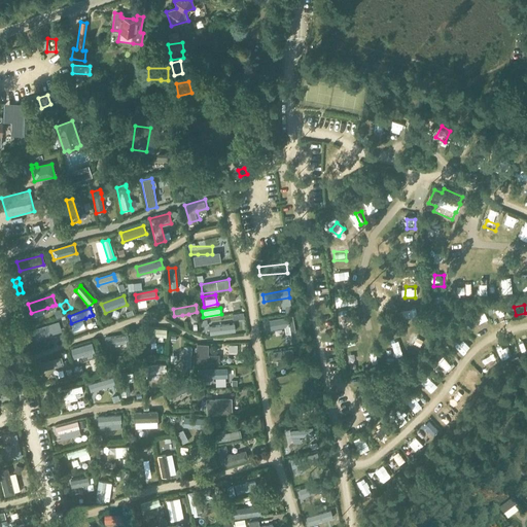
[(406,310),(405,319),(414,320),(415,310),(406,310)]
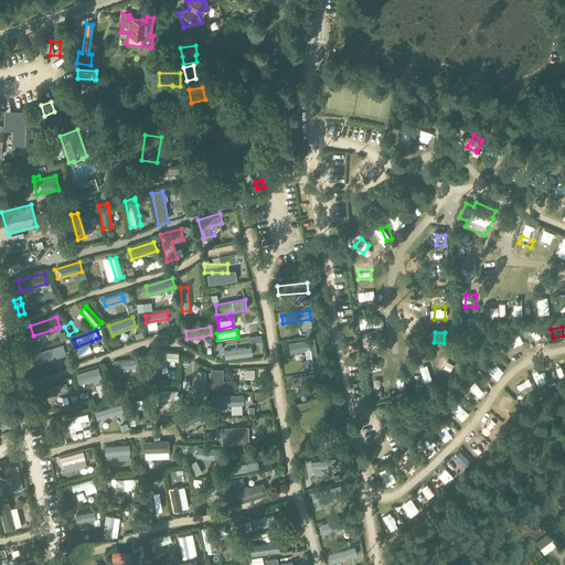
[(313,340),(288,344),(290,354),(306,351),(307,362),(317,361),(313,340)]
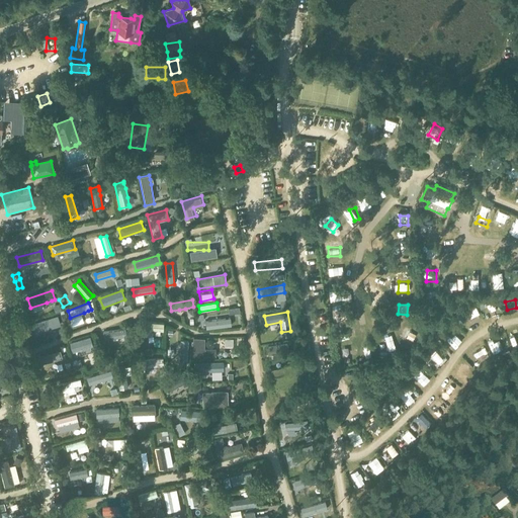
[(57,316),(35,323),(37,330),(46,327),(51,326),(59,323),(57,316)]
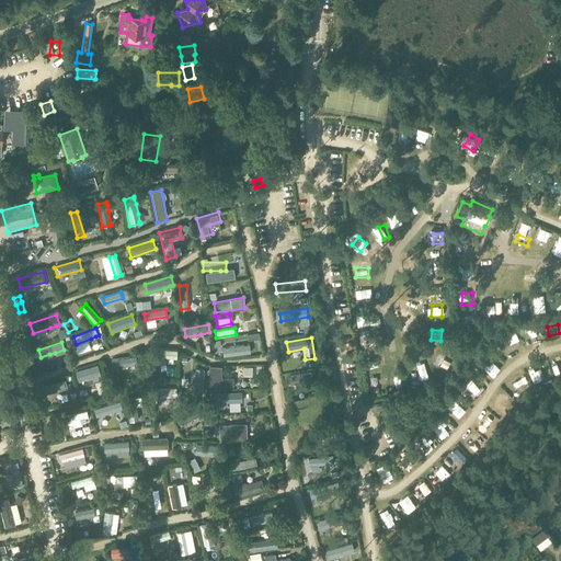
[(504,358),(513,354),(506,343),(497,348),(504,358)]
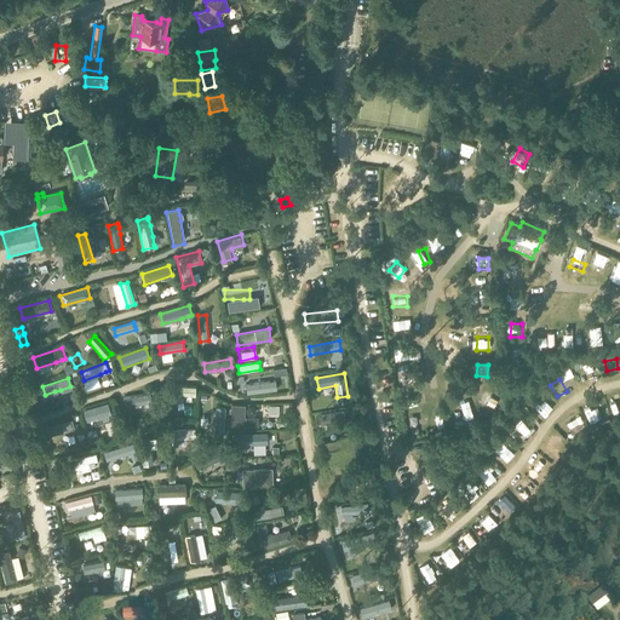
[(275,380),(245,385),(246,394),(276,390),(275,380)]
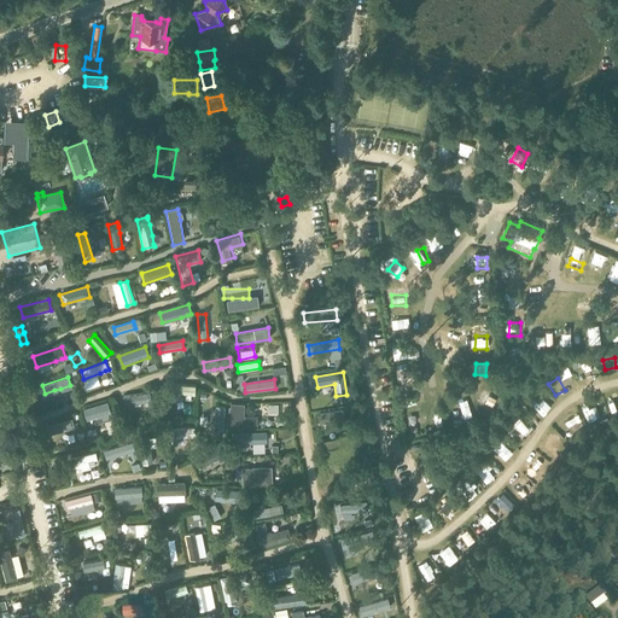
[(170,391),(170,394),(185,395),(191,395),(194,395),(196,386),(170,385),(170,391)]
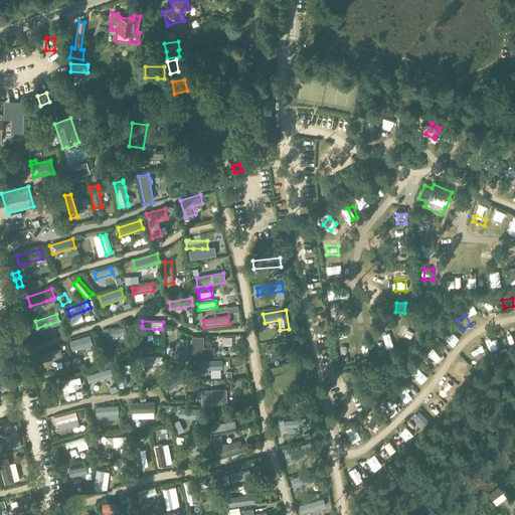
[(269,325),(262,327),(264,333),(271,330),(269,325)]
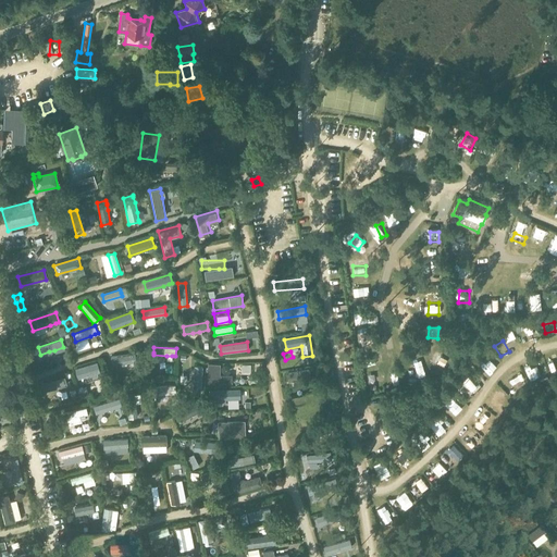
[(135,354),(111,358),(112,366),(136,362),(135,354)]
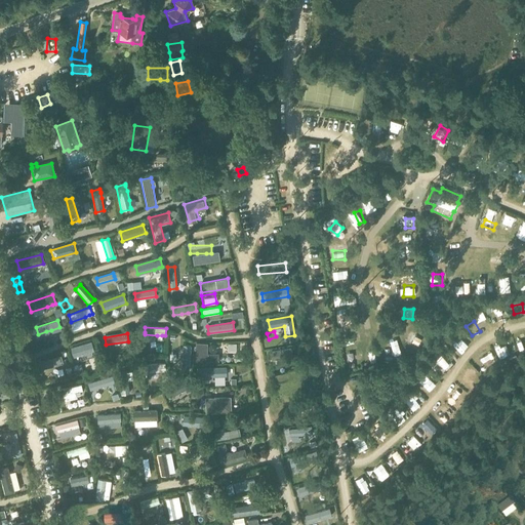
[(90,341),(71,349),(73,357),(93,351),(90,341)]
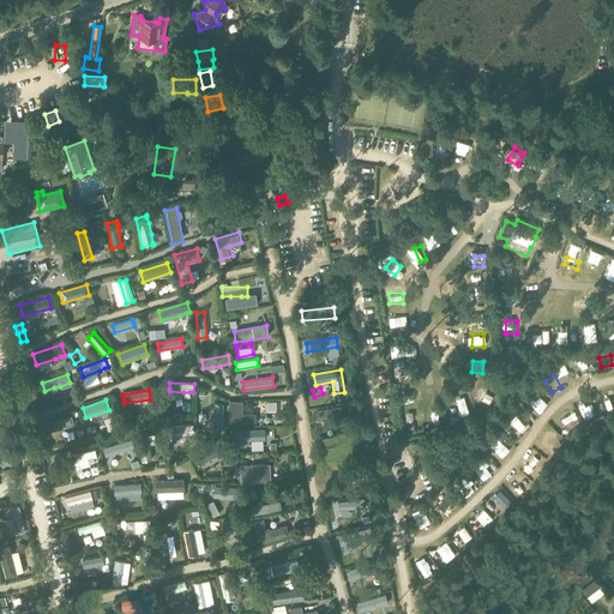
[(228,413),(228,422),(254,423),(254,414),(241,414),(241,402),(229,402),(228,413)]
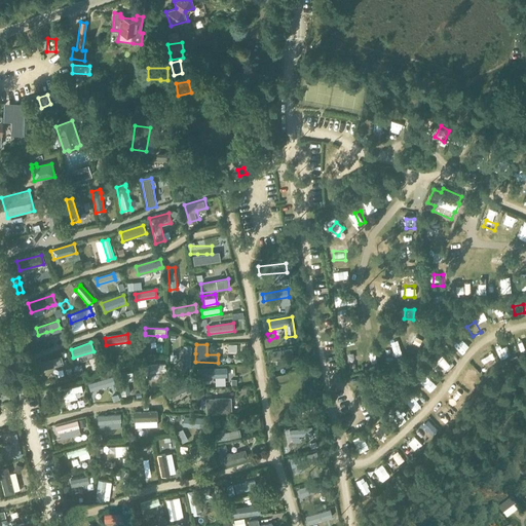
[(456,345),(451,350),(461,360),(465,354),(456,345)]
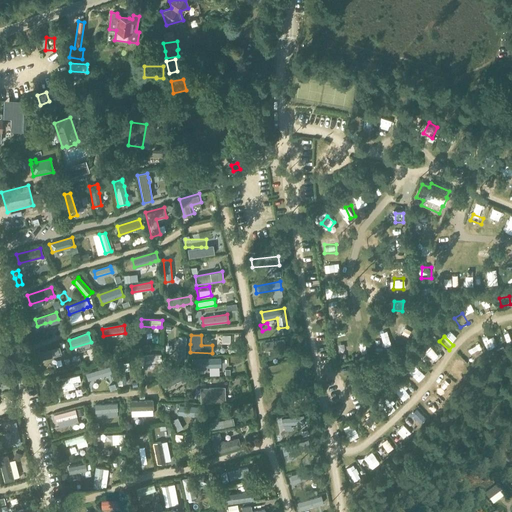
[(178,337),(177,361),(185,361),(186,337),(178,337)]
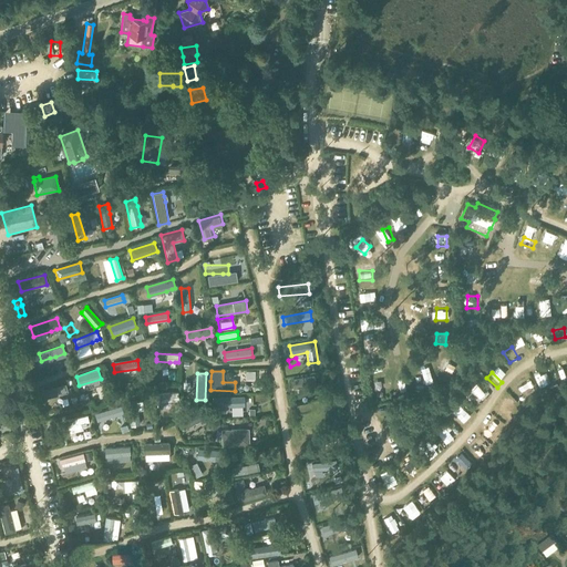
[(315,375),(292,380),(295,389),(316,385),(315,375)]
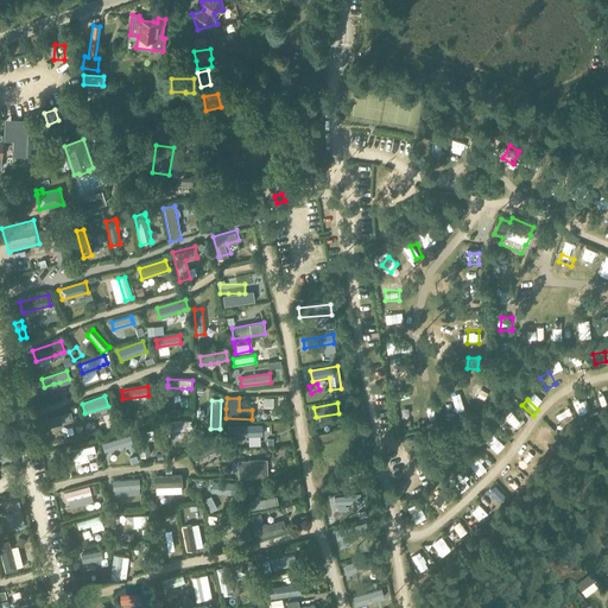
[(455,406),(448,409),(451,420),(457,419),(455,406)]
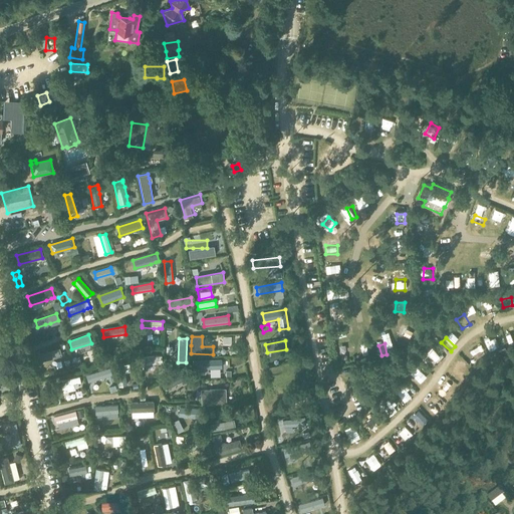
[(432,347),(427,351),(436,362),(441,358),(432,347)]
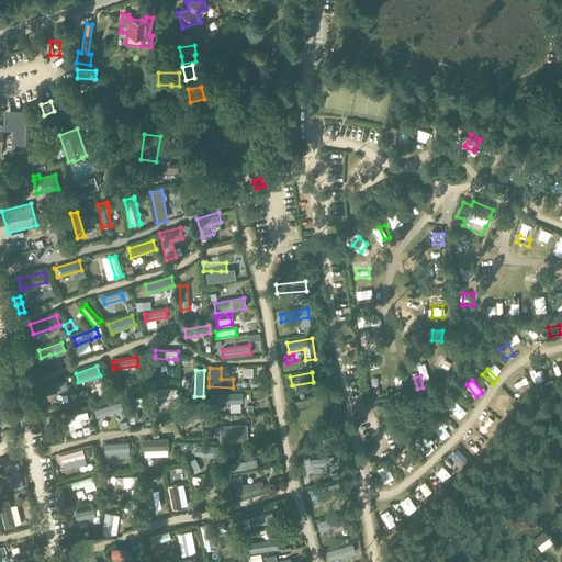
[(65,381),(42,386),(44,395),(67,389),(65,381)]
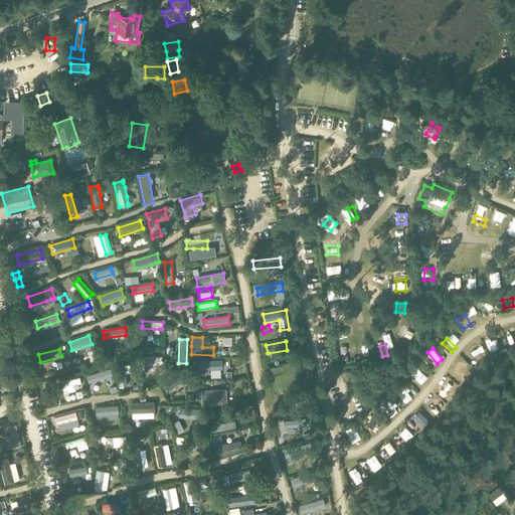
[(162,356),(140,359),(141,367),(143,366),(150,366),(163,364),(162,356)]
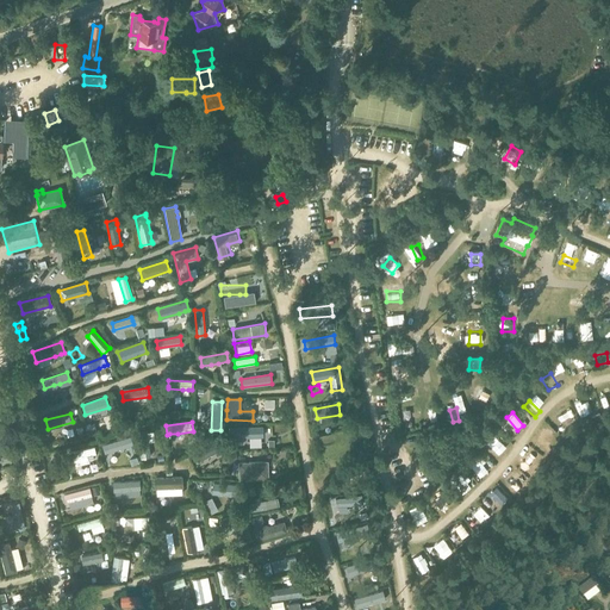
[(261,427),(230,428),(230,439),(236,439),(242,439),(262,437),(261,427)]
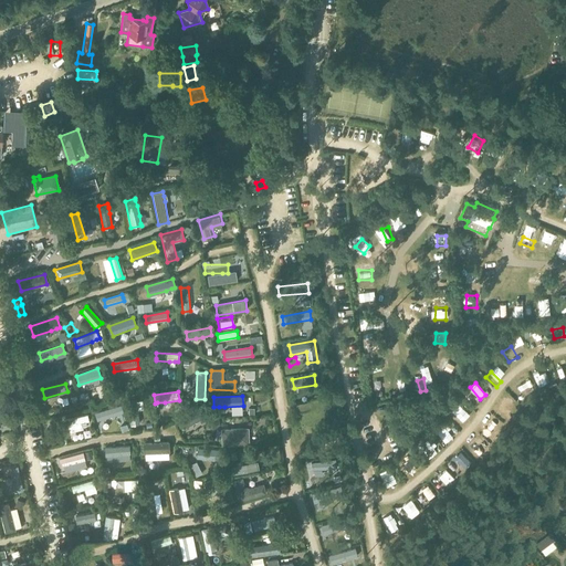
[(119,398),(101,410),(105,417),(122,406),(123,405),(124,405),(119,398)]
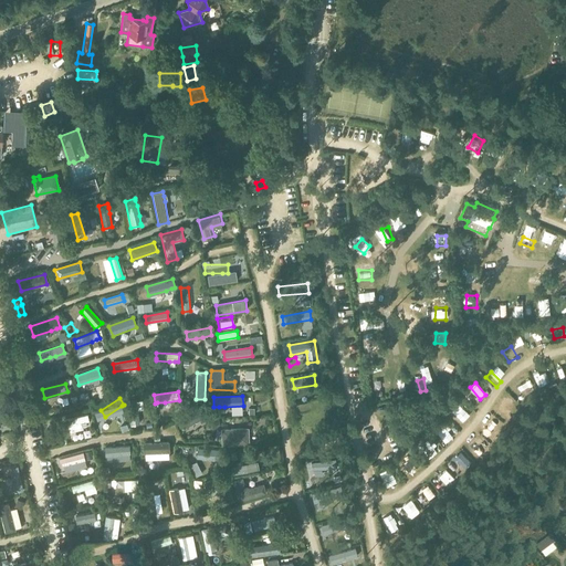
[(136,402),(127,404),(130,425),(139,423),(137,410),(136,402)]
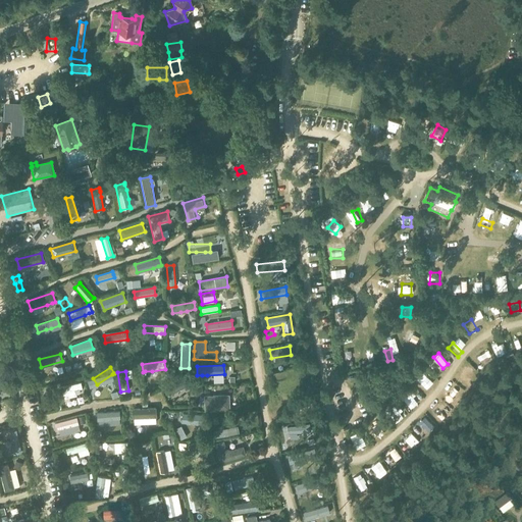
[(415,385),(420,389),(428,380),(423,375),(415,385)]
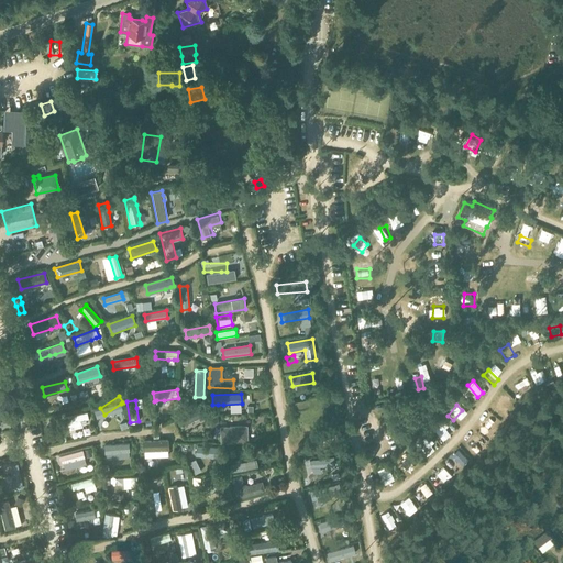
[(201,407),(183,418),(186,426),(198,419),(203,416),(206,415),(201,407)]
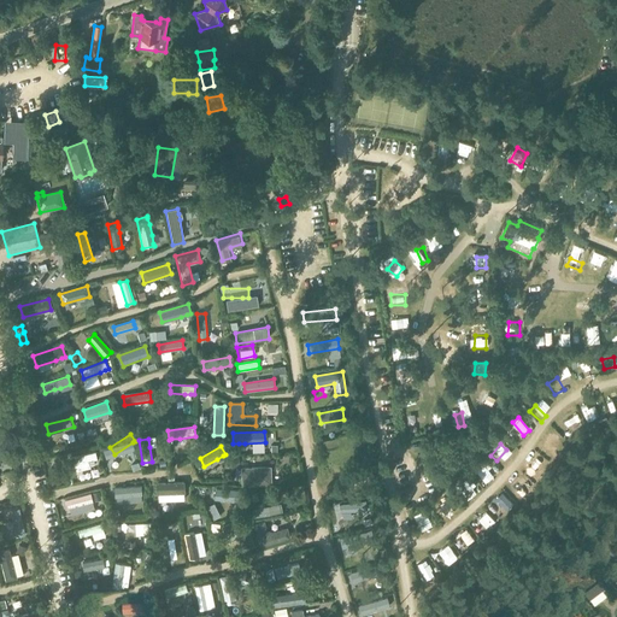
[(95,452),(70,458),(72,465),(88,460),(94,459),(97,459),(98,458),(95,452)]
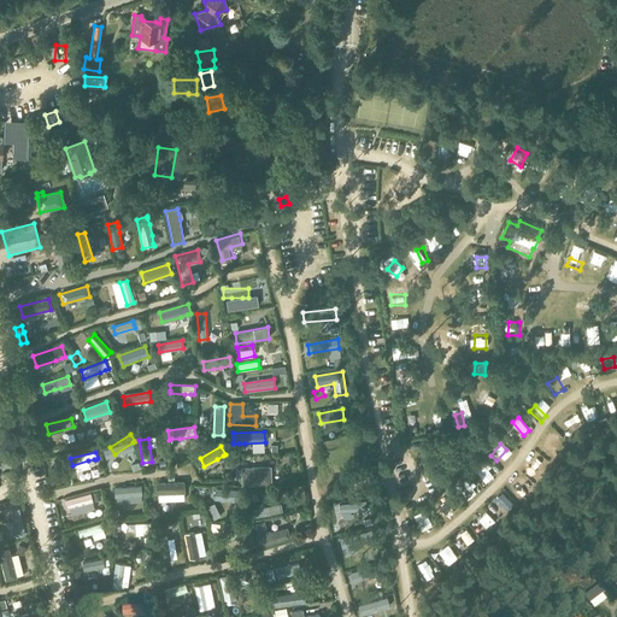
[(271,465),(242,466),(242,483),(272,483),(271,465)]
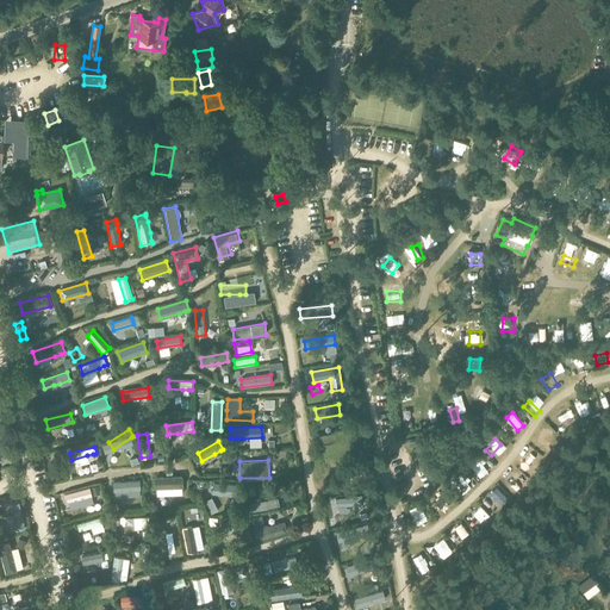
[(182,477),(155,478),(156,490),(182,487),(184,487),(182,477)]
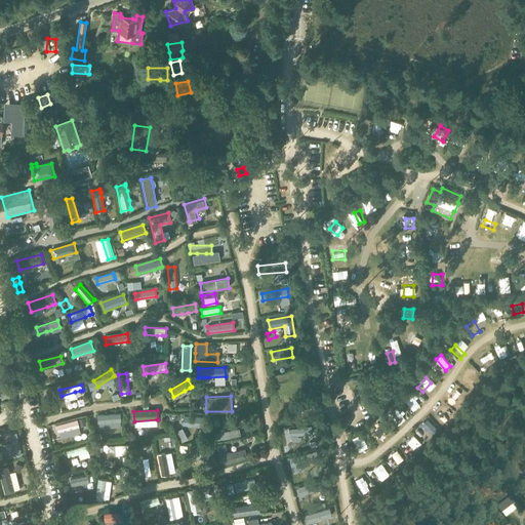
[(451,417),(447,410),(440,415),(444,422),(451,417)]
